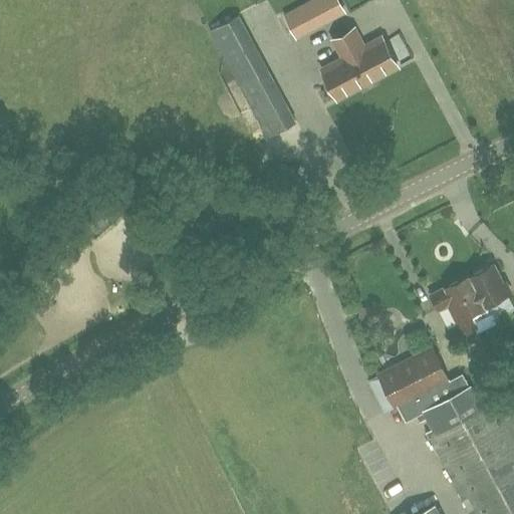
[(343,7),(338,0),(314,0),(312,1),(322,19),(343,7)]
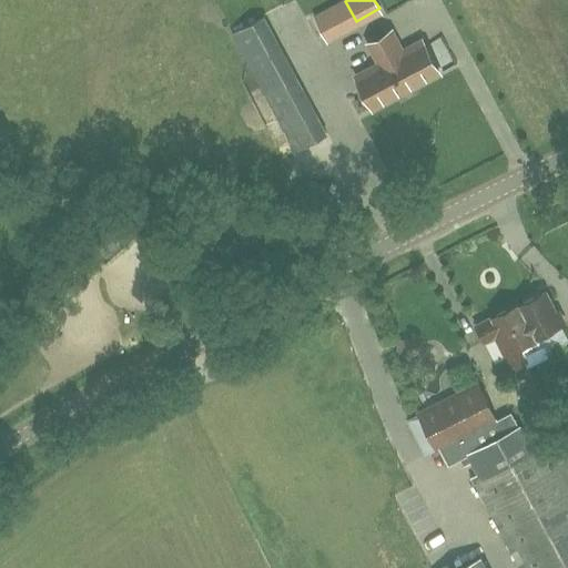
[(243,54),(274,38),(263,17),(232,34),(243,54)]
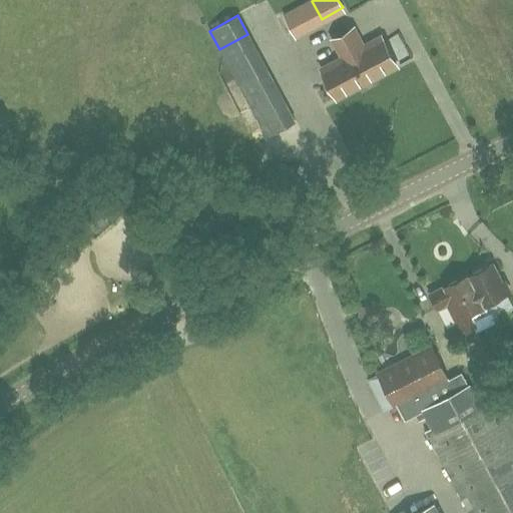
[(344,57),(323,68),(339,98),(398,67),(382,37),(365,46),(356,28),(334,39),(344,57)]
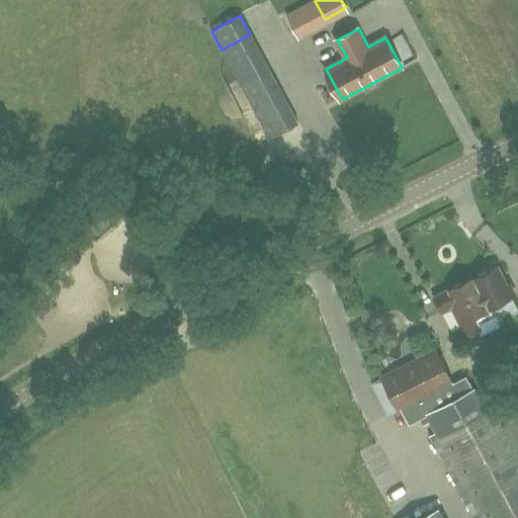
[(241,85),(242,86),(264,128),(269,138),(297,122),(269,69),(241,85)]
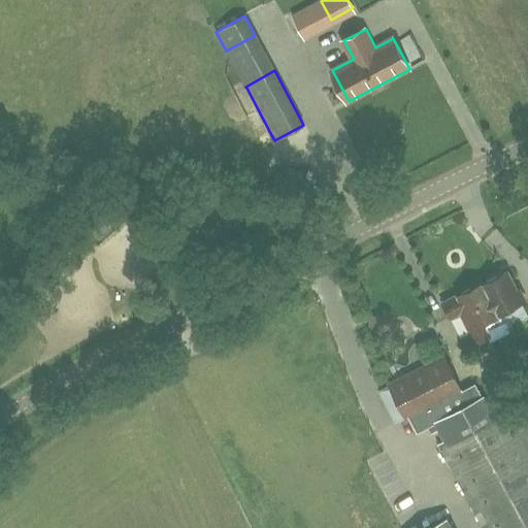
[(99,237),(111,224),(100,213),(88,227),(99,237)]
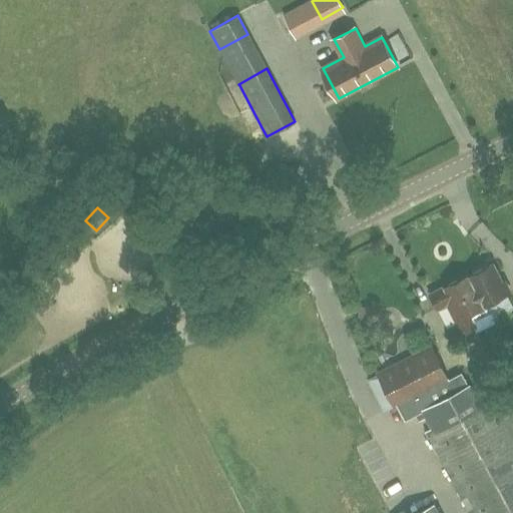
[(470,317),(475,327),(478,332),(496,322),(494,318),(512,308),(512,306),(507,294),(508,293),(493,264),(470,276),(478,293),(468,298),(474,310),(471,311),(473,316),(470,317)]
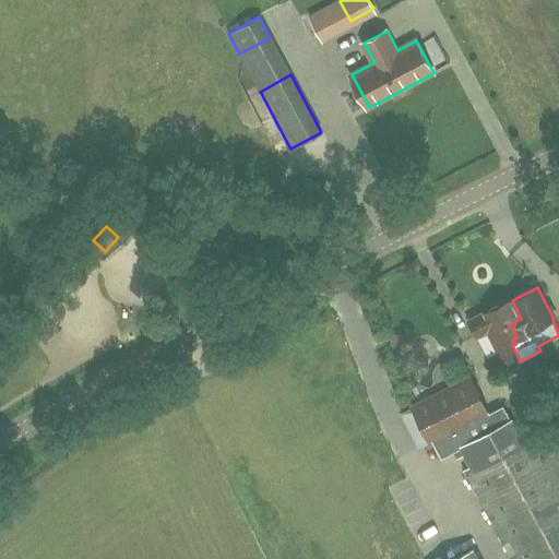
[(521,319),(512,300),(511,299),(485,312),(486,313),(468,321),(476,336),(488,331),(504,363),(518,356),(512,345),(515,344),(513,339),(516,337),(510,324),(521,319)]
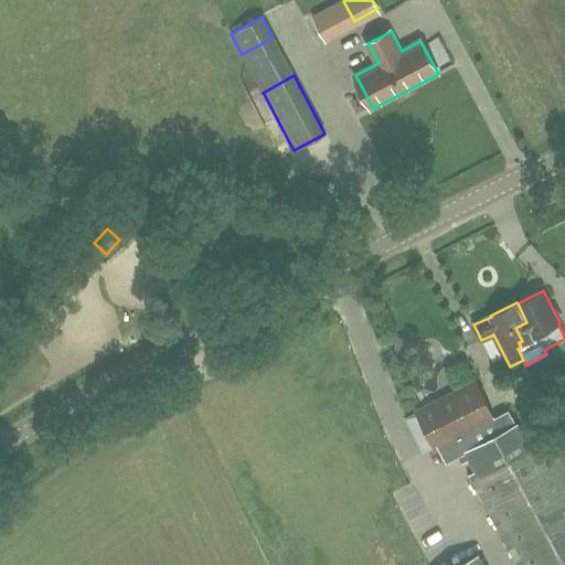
[(564,564),(564,455),(563,450),(557,440),(564,435),(564,425),(562,420),(547,428),(553,438),(532,449),(518,423),(500,433),(476,382),(413,412),(430,448),(437,446),(446,464),(458,458),(461,464),(468,460),(473,472),(470,473),(519,564),(564,564)]
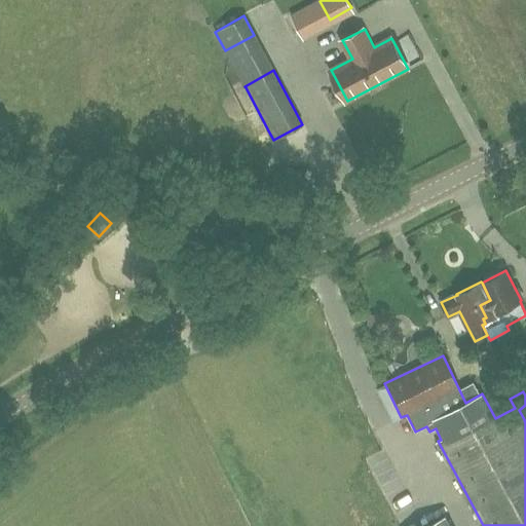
[(452,525),(446,514),(421,525),(452,525)]
